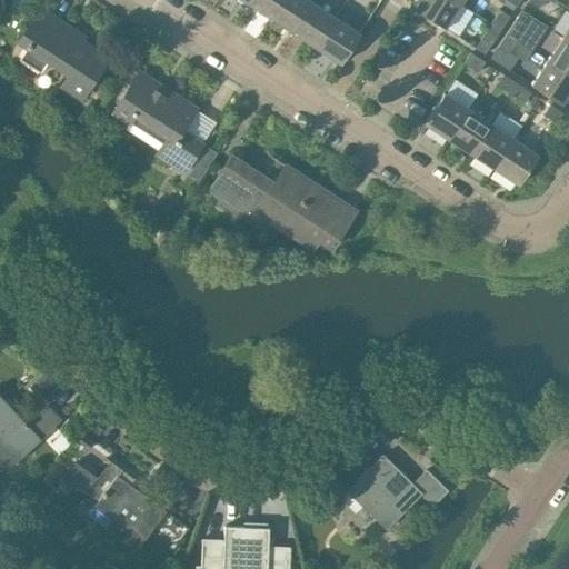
[(270,19),(281,0),(249,0),(247,3),(270,19)]
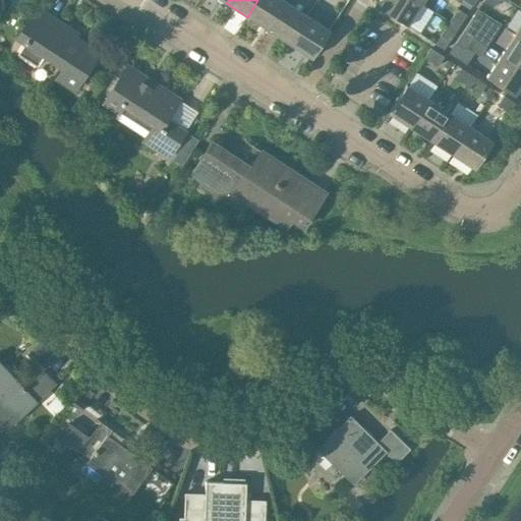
[(268,32),(286,3),(280,0),(257,0),(247,17),(268,32)]
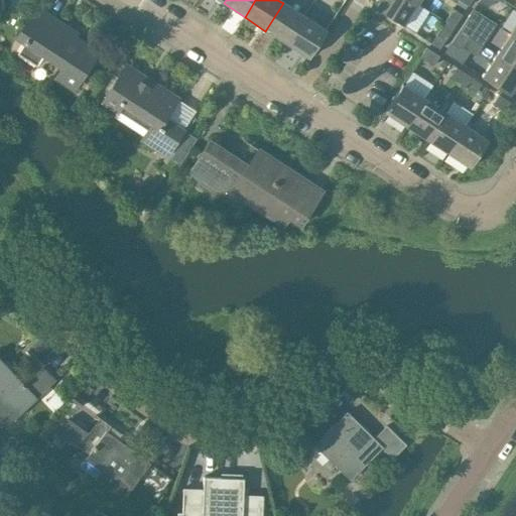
[(403,25),(417,3),(411,0),(380,0),(376,8),(403,25)]
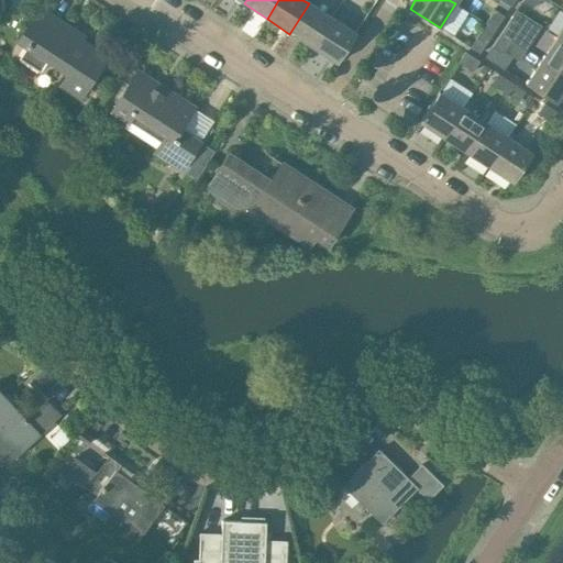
[(312,48),(332,19),(309,3),(289,34),(312,48)]
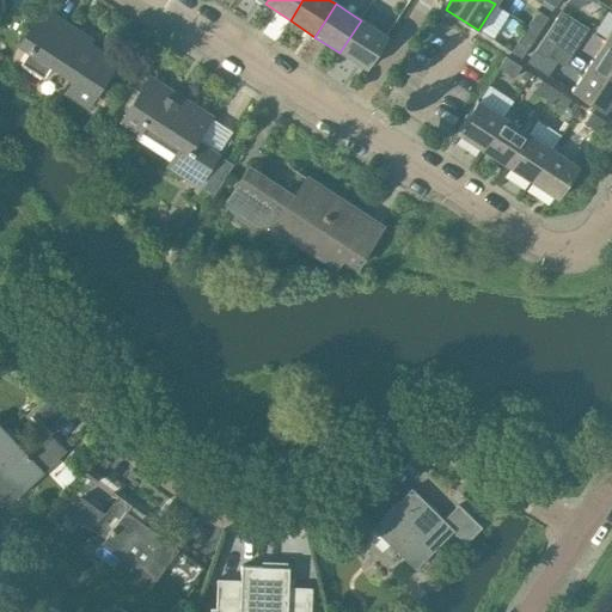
[(78,34),(43,10),(20,46),(30,51),(22,65),(43,78),(50,66),(74,81),(66,93),(85,106),(114,63),(75,37),(78,34)]
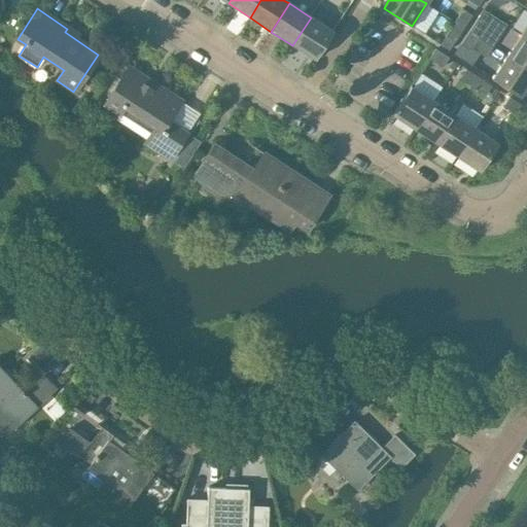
[(463,28),(472,15),(463,9),(454,22),(463,28)]
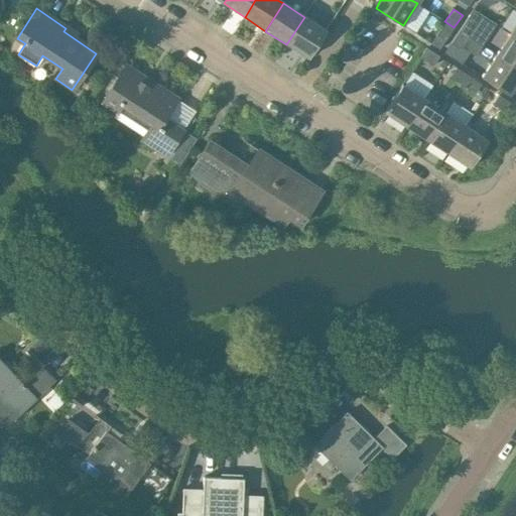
[(326,31),(304,17),(286,44),(307,58),(326,31)]
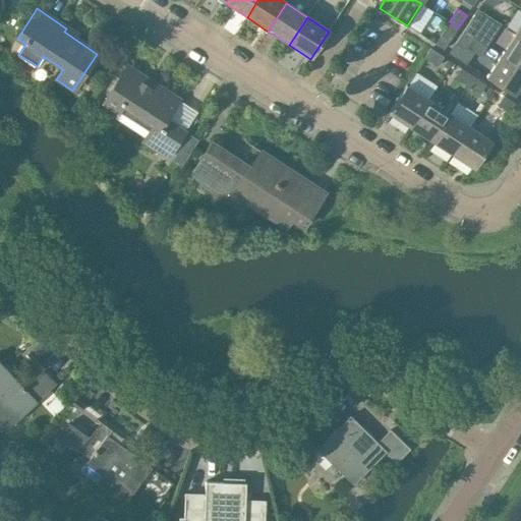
[(481,24),(472,18),(464,32),(473,38),(481,24)]
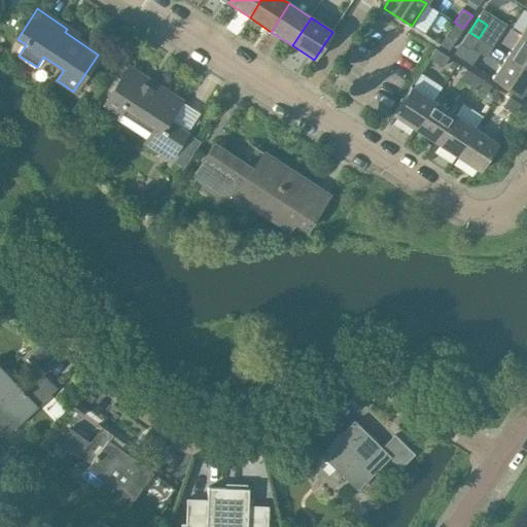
[(455,41),(463,28),(454,22),(446,35),(455,41)]
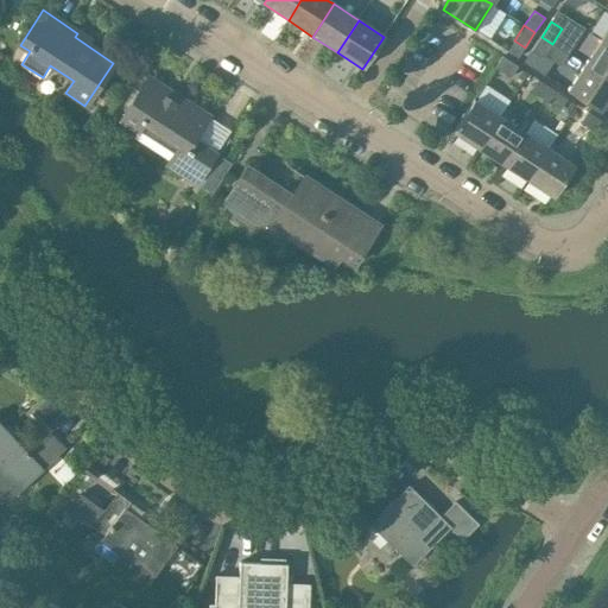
[(543,59),(552,44),(542,37),(532,52),(543,59)]
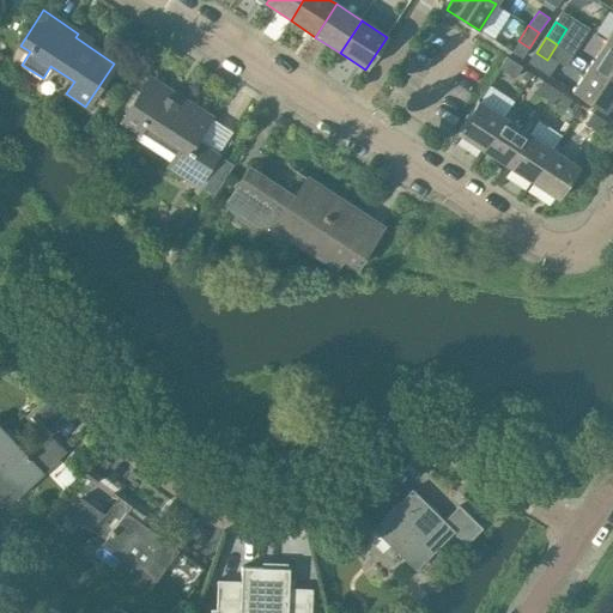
[(612,82),(612,46),(606,42),(589,66),(612,82)]
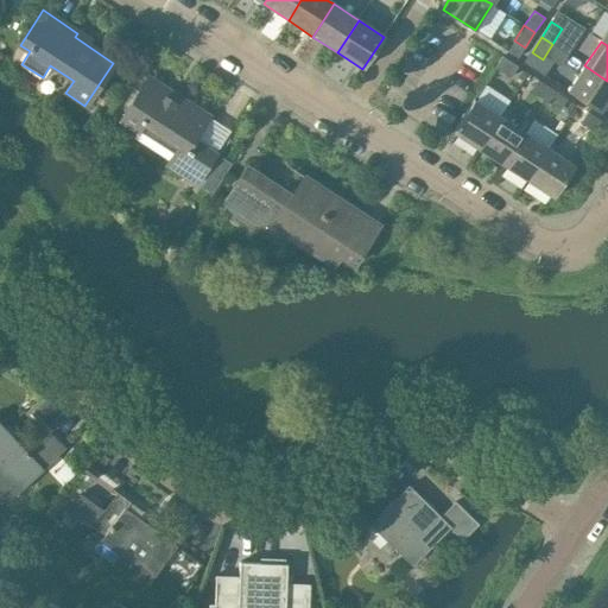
[(511,77),(517,67),(502,57),(495,68),(511,77)]
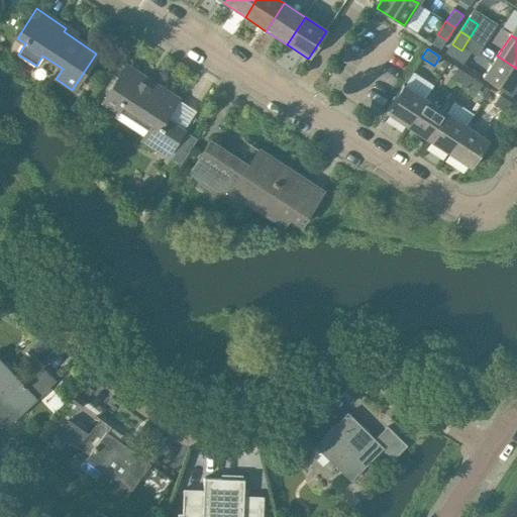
[(509,95),(516,83),(516,69),(497,56),(483,78),(509,95)]
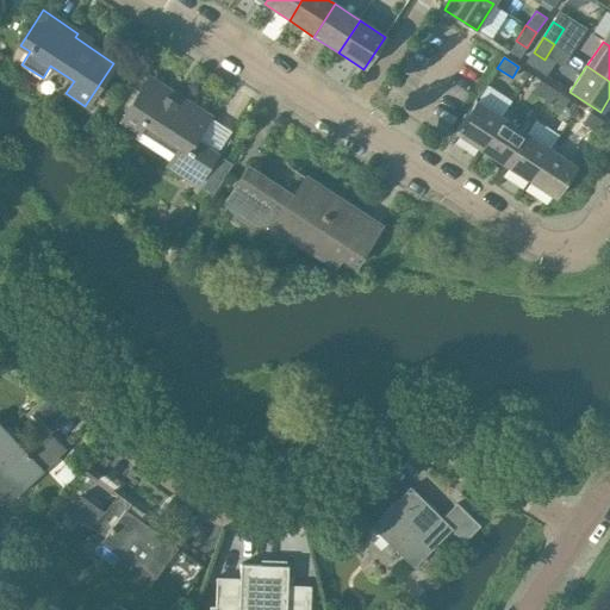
[(547,100),(554,89),(539,80),(533,91),(547,100)]
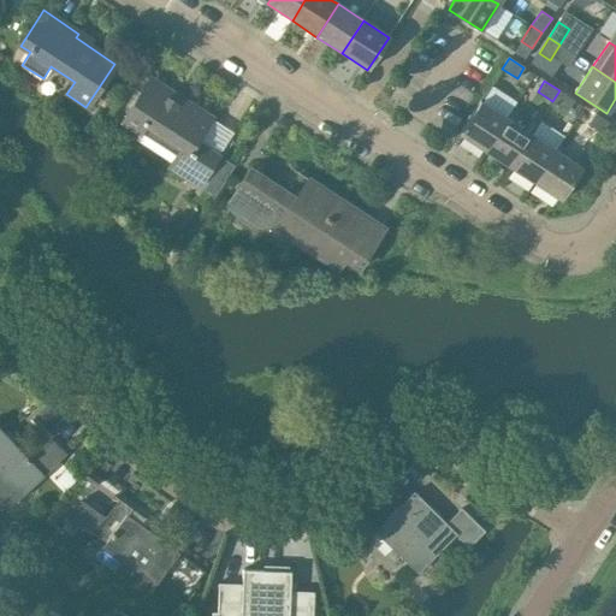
[(195,142),(211,119),(185,104),(183,108),(147,84),(123,122),(177,157),(169,167),(197,187),(218,157),(195,142)]
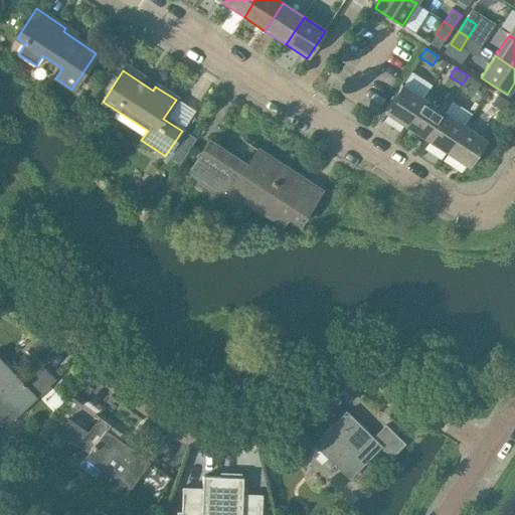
[(481,83),(468,75),(462,84),(475,93),(481,83)]
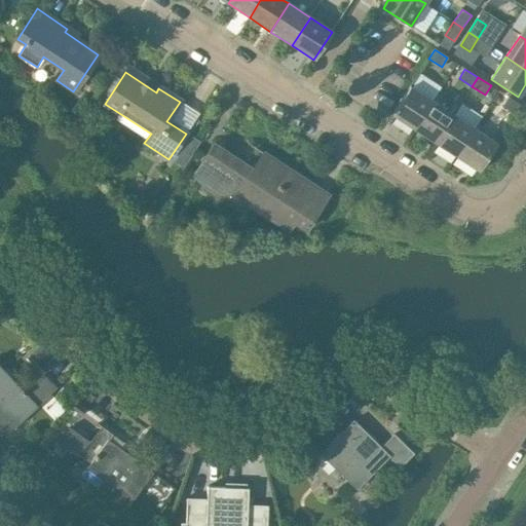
[(414,128),(431,101),(410,86),(391,114),(414,128)]
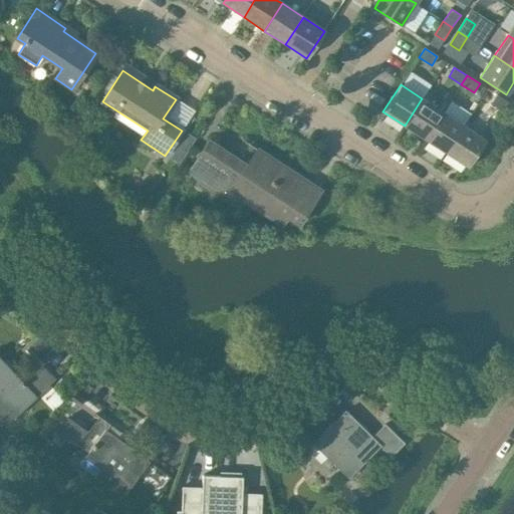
[(510,102),(497,94),(490,89),(484,99),(504,111),(510,102)]
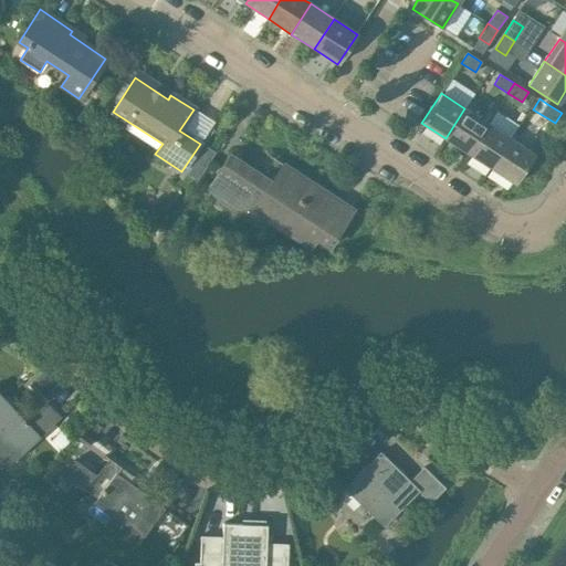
[(469,154),(488,124),(464,108),(446,138),(469,154)]
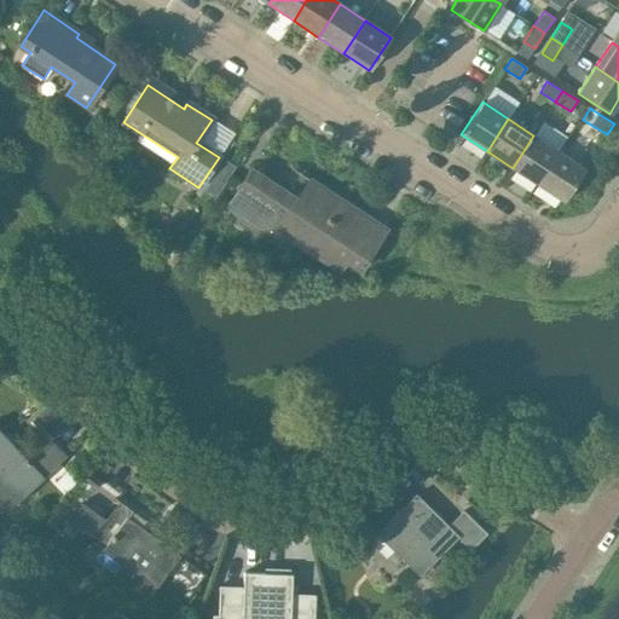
[(538,184),(559,151),(533,136),(513,168),(538,184)]
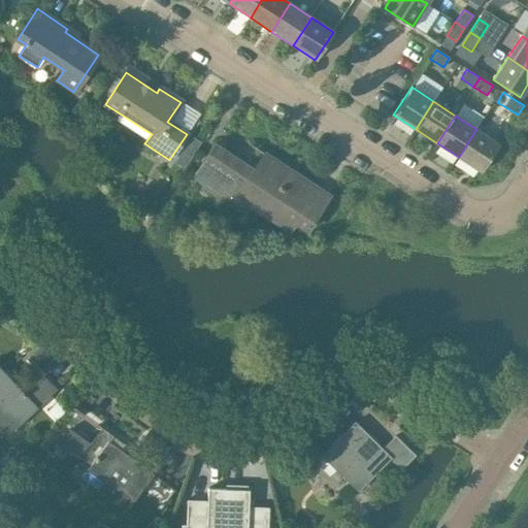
[(481,172),(499,144),(476,129),(459,157),(481,172)]
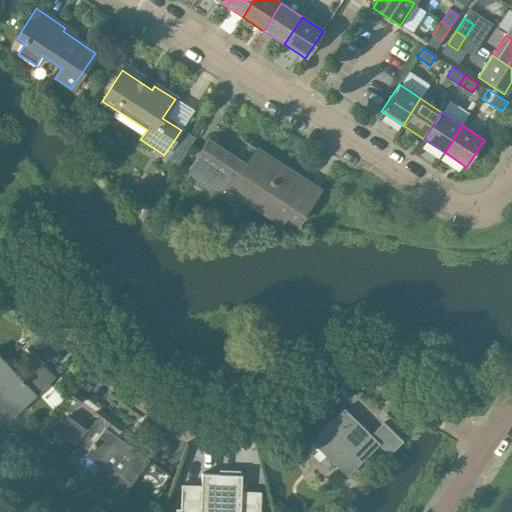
[(244,164),(208,141),(186,174),(235,206),(246,190),(297,224),(313,198),(302,190),(307,182),(255,148),(244,164)]
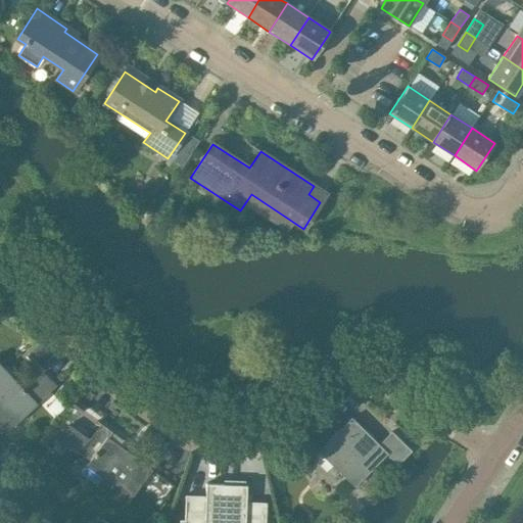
[(0,365),(0,422),(8,430),(55,385),(43,373),(25,390),(0,365)]
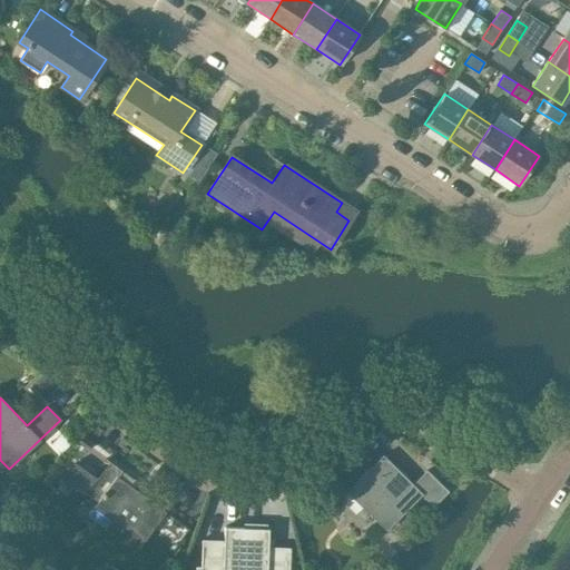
[(382,457),(346,492),(363,508),(364,507),(387,530),(421,495),(432,507),(448,492),(426,471),(412,485),(382,457)]
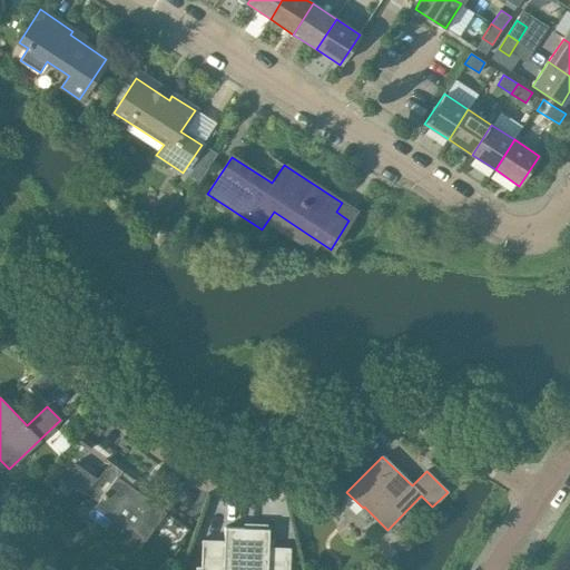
[(121,471),(109,462),(86,494),(97,502),(86,517),(135,552),(165,512),(117,477),(121,471)]
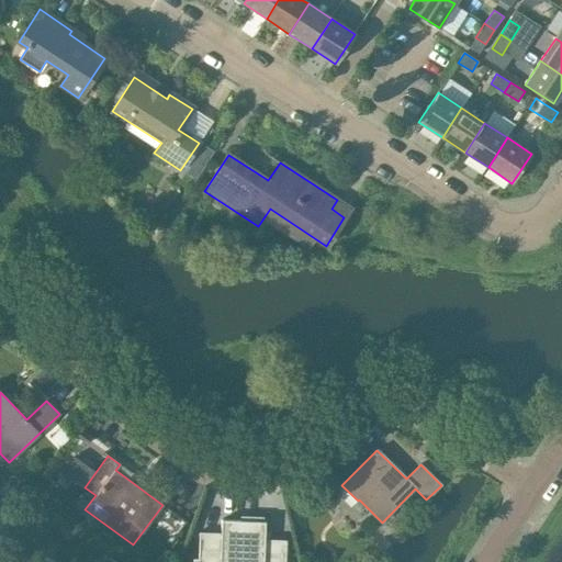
[(222,519),(221,532),(199,531),(198,559),(193,558),(192,561),(285,561),(287,540),(265,539),(265,521),(222,519)]
